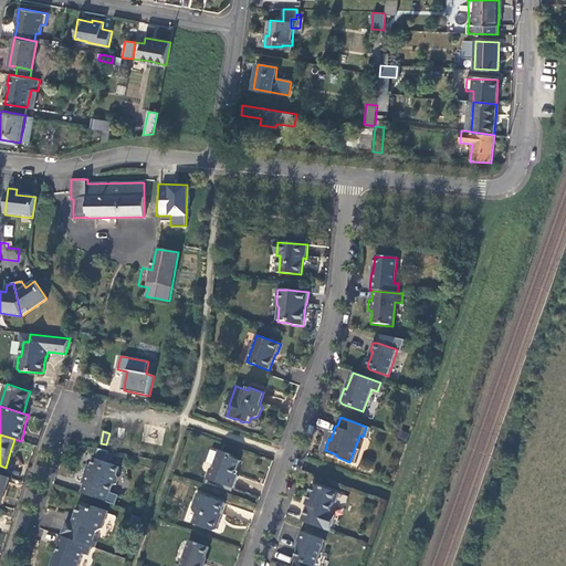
[(207,479),(232,489),(238,475),(236,474),(237,469),(240,461),(232,458),(230,453),(220,450),(215,467),(210,469),(207,479)]
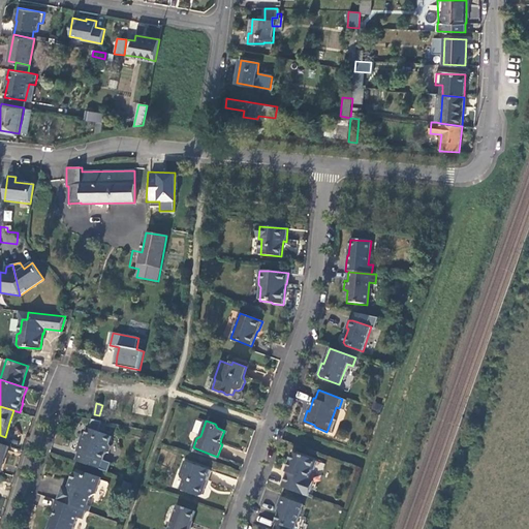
[(78,454),(75,461),(98,469),(104,455),(107,455),(111,446),(109,443),(111,437),(88,429),(83,443),(82,443),(80,444),(79,446),(76,452),(78,454)]
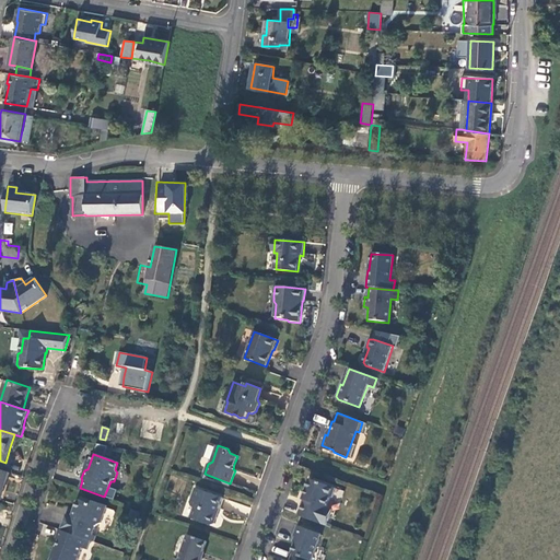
[(296,515),(325,525),(331,509),(325,508),(328,498),(331,497),(335,488),(308,478),(305,489),(301,499),(303,500),(296,515)]
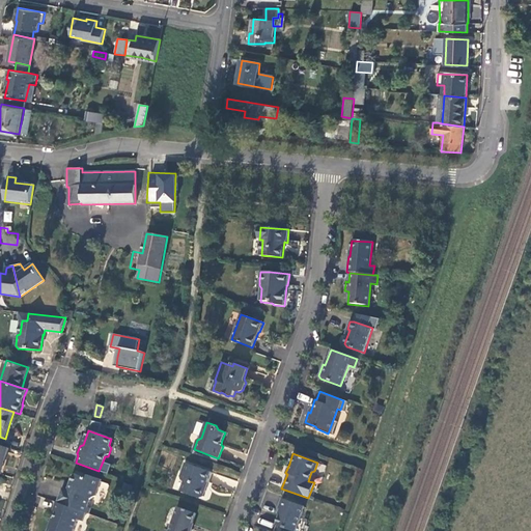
[(211,472),(186,463),(179,477),(182,480),(184,481),(180,491),(199,498),(202,497),(204,491),(203,487),(205,481),(207,482),(211,472)]
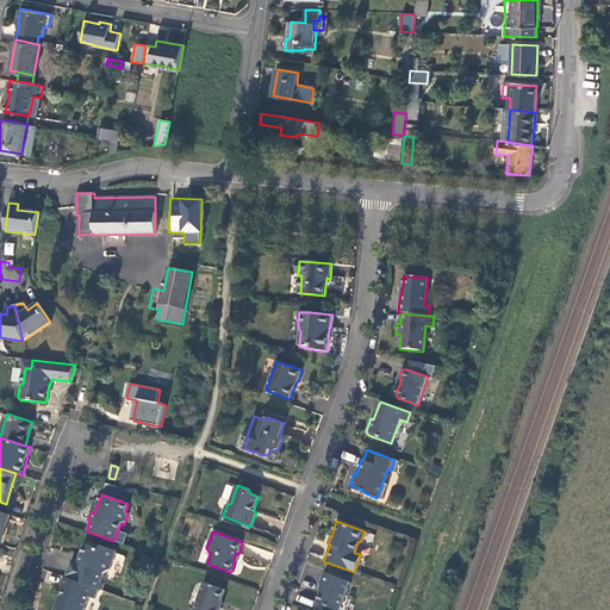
[(68,568),(66,578),(97,589),(99,584),(104,573),(109,571),(116,552),(101,547),(94,547),(86,545),(82,546),(80,553),(81,556),(79,564),(72,561),(68,568)]
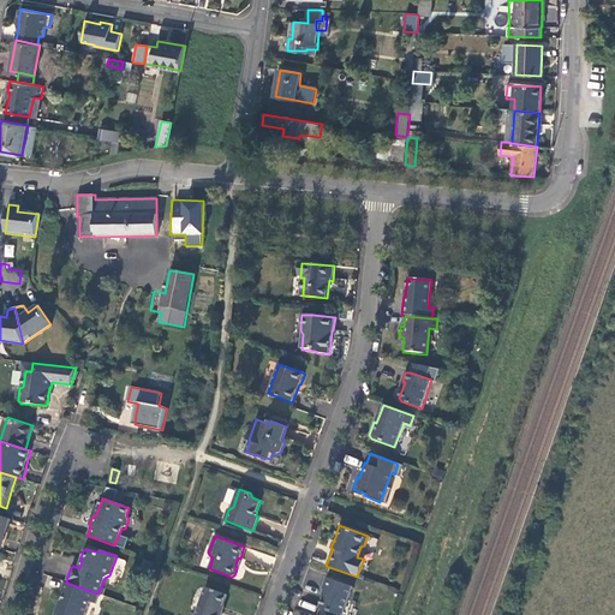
[(153,562),(143,560),(141,567),(150,571),(153,562)]
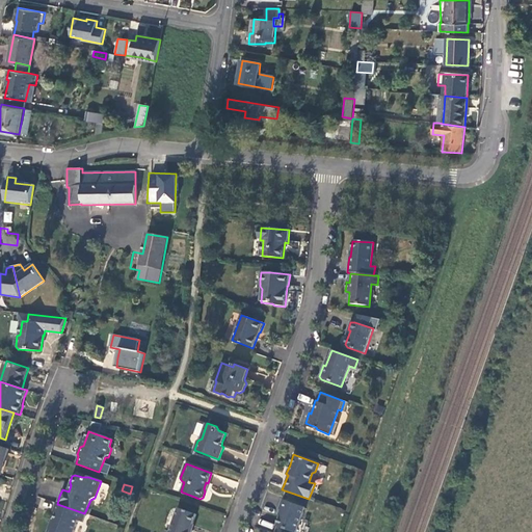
[(294,531),(303,508),(282,500),(280,506),(277,509),(281,511),(275,526),(292,531),(294,531)]
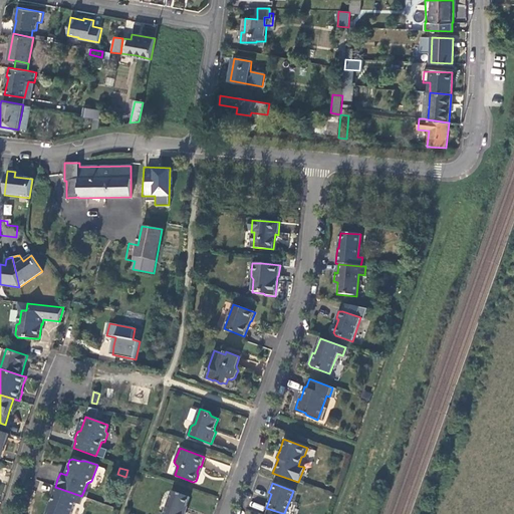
[(81,496),(55,487),(51,495),(54,495),(51,503),(50,508),(48,507),(45,513),(69,513),(74,503),(78,505),(81,496)]
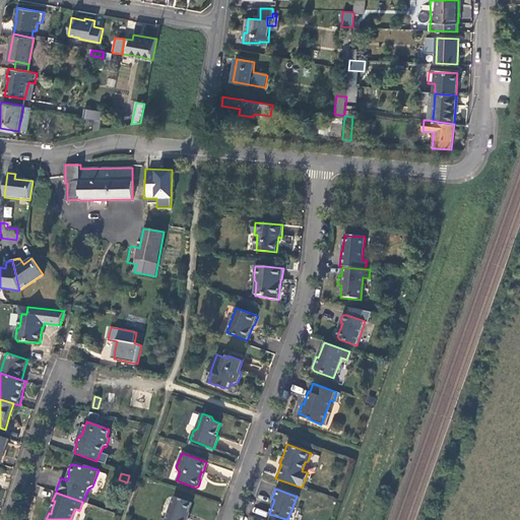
[(191,503),(174,497),(165,519),(186,519),(187,517),(185,517),(191,503)]
